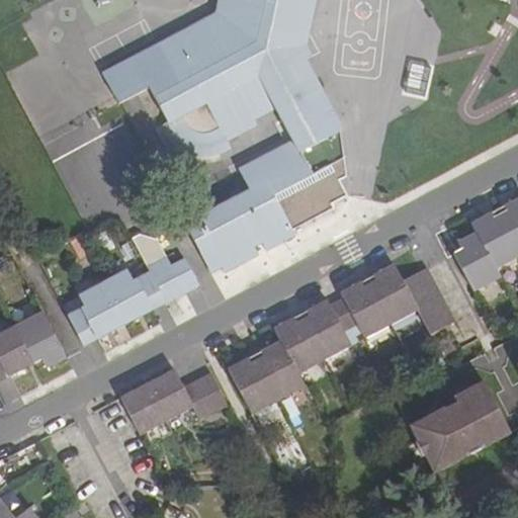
[(183,216),(211,270),(222,265),(224,269),(258,252),(255,244),(261,242),(265,248),(294,233),(291,228),(333,207),(331,202),(346,194),(338,180),(344,174),(338,123),(332,112),(320,118),(315,109),(317,109),(320,105),(322,101),(323,97),(322,92),(305,62),(297,66),(287,47),(294,41),(292,39),(295,15),(311,18),(315,0),(225,0),(222,17),(174,41),(178,50),(175,53),(173,61),(173,65),(141,82),(146,93),(152,91),(169,123),(161,127),(163,131),(166,134),(170,138),(174,141),(178,144),(183,146),(189,148),(195,149),(203,150),(210,149),(219,147),(226,143),(222,133),(252,116),(249,110),(272,99),(290,135),(237,162),(248,183),(183,216)]
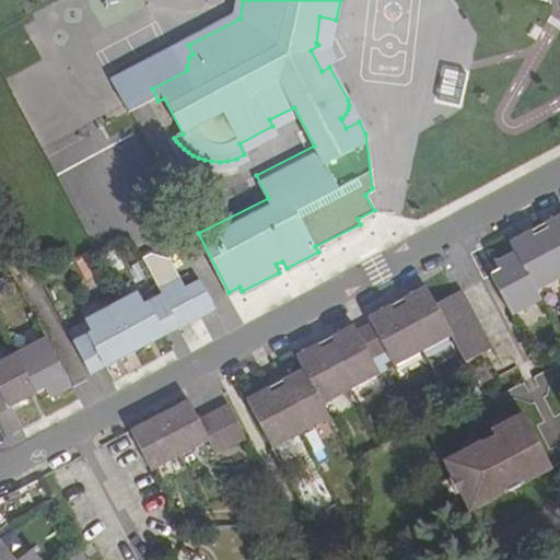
[(132,114),(158,101),(152,89),(187,70),(187,66),(189,57),(193,54),(188,45),(115,82),(132,114)]
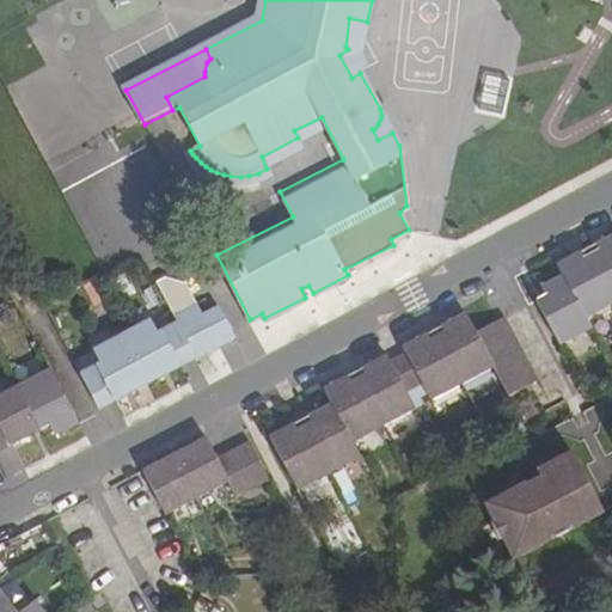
[(537,303),(558,344),(589,330),(585,318),(611,303),(611,236),(601,242),(604,248),(576,262),(574,256),(556,267),(562,277),(542,287),(546,297),(537,303)]
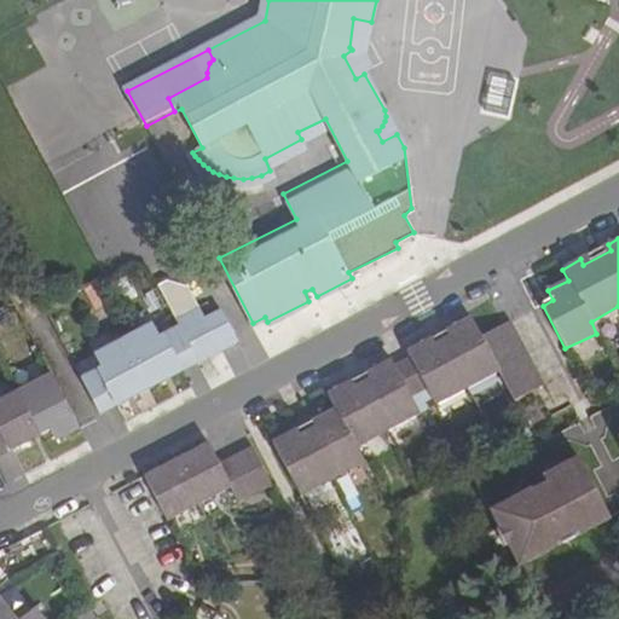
[(84,374),(102,409),(120,400),(116,393),(132,385),(136,392),(167,375),(163,369),(180,360),(184,366),(239,337),(224,308),(207,316),(189,283),(169,271),(160,276),(184,322),(165,331),(157,318),(94,351),(100,365),(84,374)]
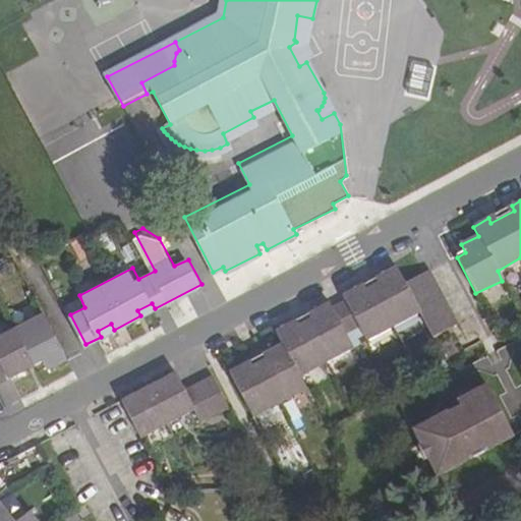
[(232,371),(255,416),(282,403),(308,389),(301,374),(329,361),(353,348),(346,335),(354,331),(361,327),(367,340),(394,327),(421,312),(433,338),(458,326),(429,271),(405,284),(397,267),(381,276),(383,281),(361,291),(359,287),(344,295),(346,301),(332,308),(329,302),(314,311),(316,316),(295,328),(293,323),(277,331),(284,344),(269,351),(272,356),(249,367),(247,362),(232,371)]
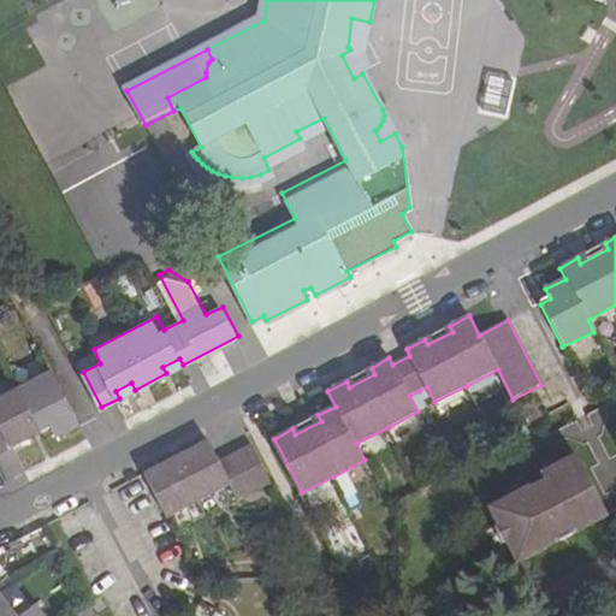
[(0,452),(51,427),(55,436),(82,422),(53,368),(22,385),(0,396),(0,452)]
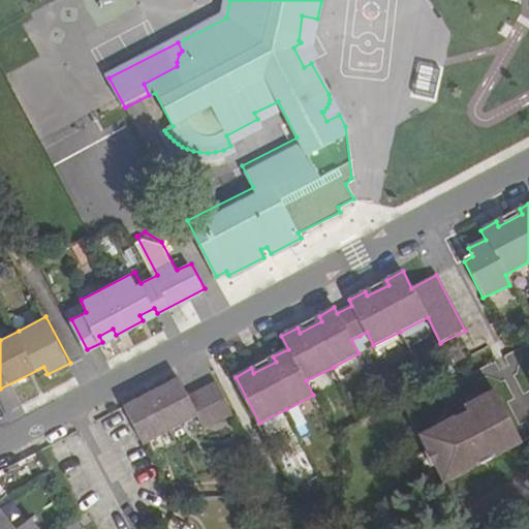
[(419,438),(439,476),(452,480),(522,444),(528,439),(528,343),(404,409),(419,438)]
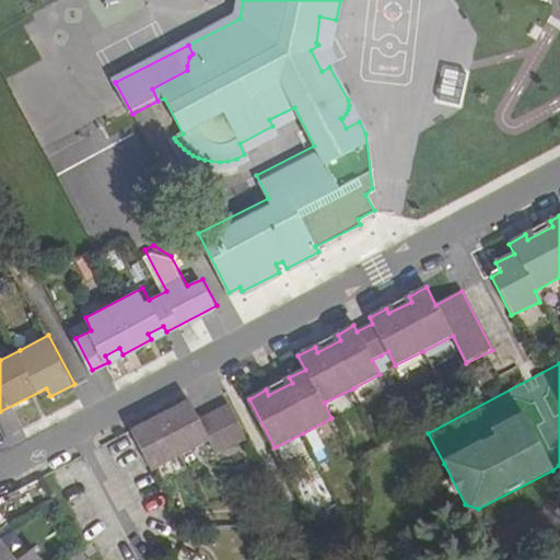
[(133,429),(154,469),(184,453),(211,439),(219,452),(246,439),(228,404),(200,418),(190,399),(133,429)]
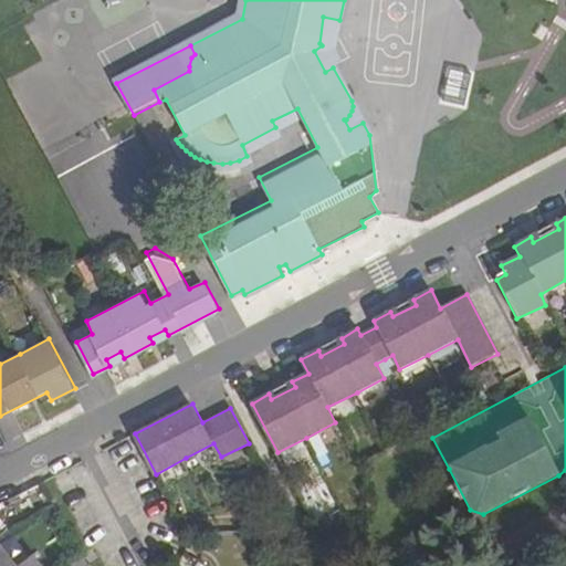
[(0,565),(46,565),(37,554),(19,565),(18,565),(0,543),(0,565)]
